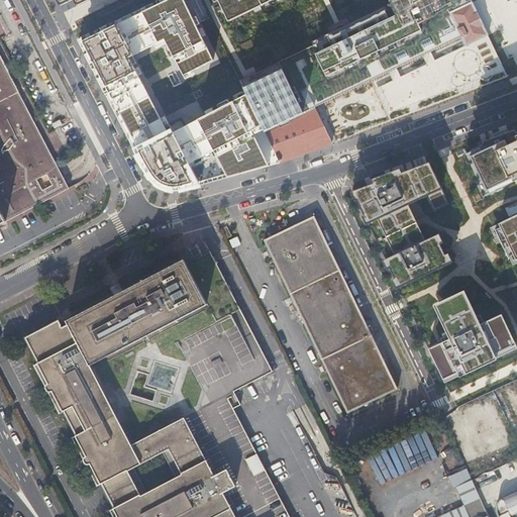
[(217,149),(231,177),(279,164),(278,161),(247,98),(172,134),(133,57),(169,39),(187,76),(217,61),(187,0),(172,0),(82,44),(119,118),(146,173),(149,177),(152,180),(156,183),(160,186),(168,189),(175,190),(179,190),(184,190),(195,187),(185,167),(217,149)]
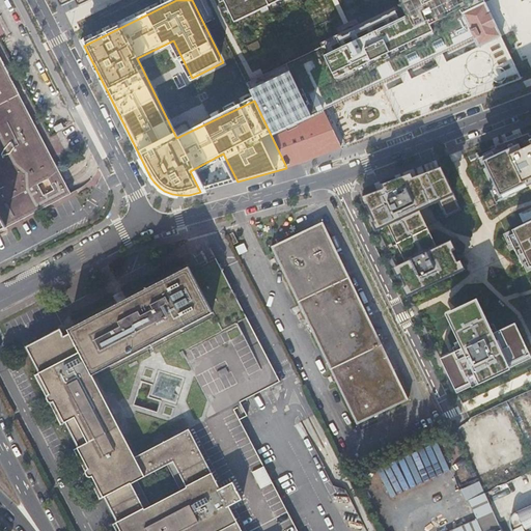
[(223,0),(233,22),(279,0),(223,0)]
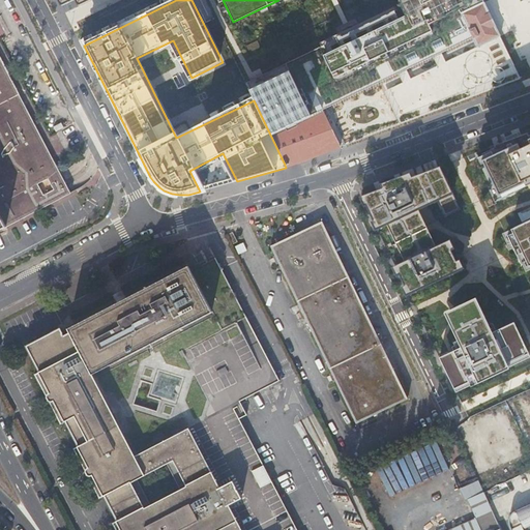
[(405,0),(409,9),(246,86),(254,100),(285,165),(339,147),(321,111),(400,72),(408,68),(435,56),(443,52),(471,38),(476,48),(447,61),(466,99),(522,79),(482,0),(405,0)]
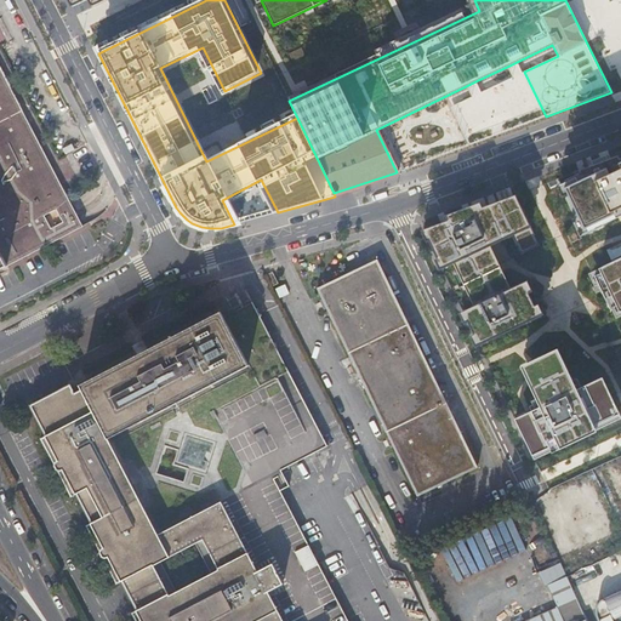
[(472,146),(546,117),(524,72),(519,61),(510,66),(516,77),(483,91),(478,80),(468,85),(474,96),(453,106),(472,146)]
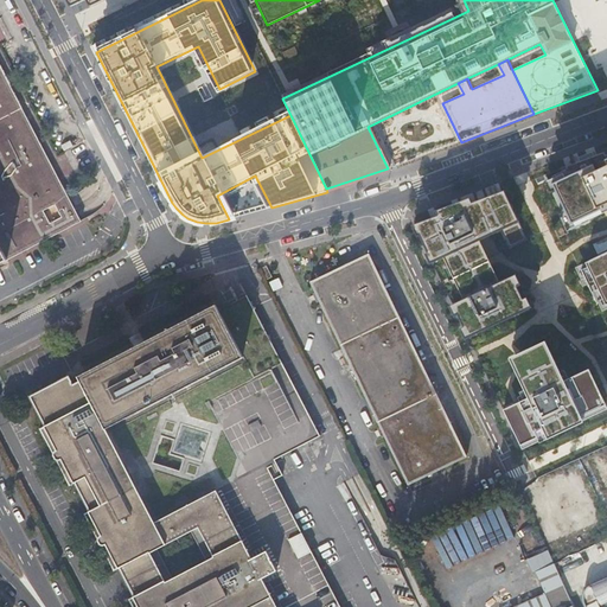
[(62,180),(0,61),(0,259),(1,262),(82,221),(77,211),(75,206),(70,197),(62,180)]
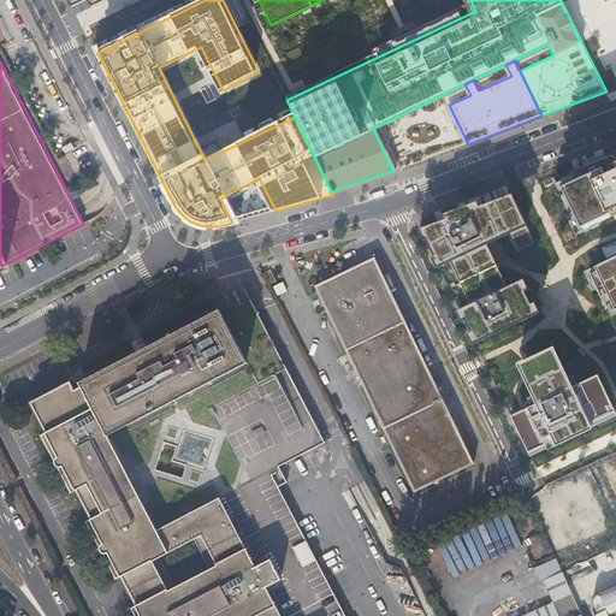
[(75,148),(71,143),(63,148),(65,154),(75,148)]
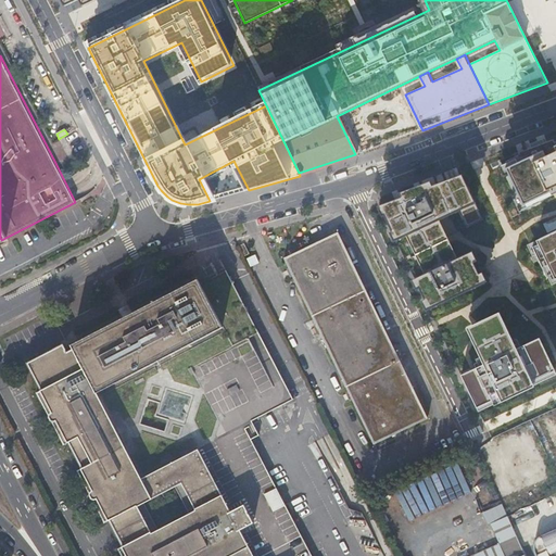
[(555,139),(504,164),(527,213),(545,204),(543,201),(555,194),(555,196),(555,139)]
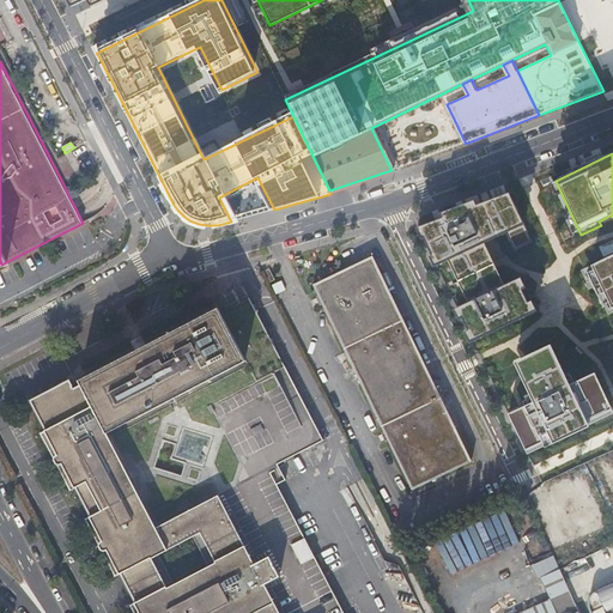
[(420,224),(438,262),(449,256),(469,299),(457,305),(473,339),(534,310),(517,277),(505,283),(486,240),(508,230),(516,249),(534,241),(511,189),(420,224)]
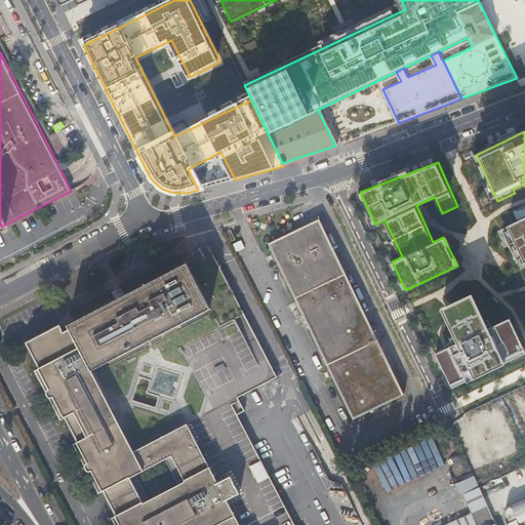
[(318,219),(268,244),(353,420),(402,395),(318,219)]
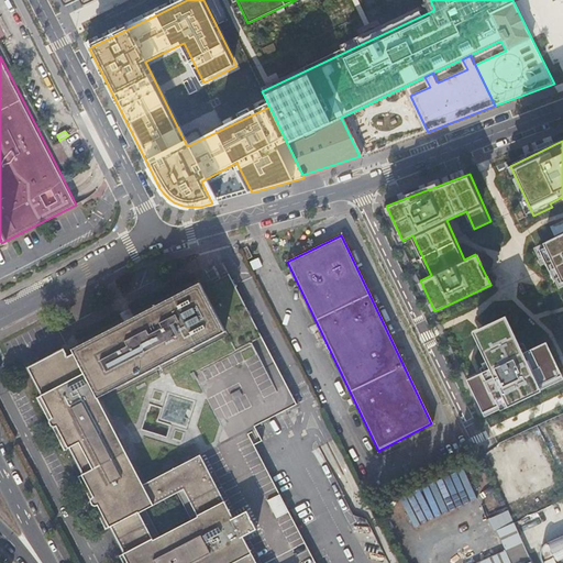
[(562,244),(550,251),(552,255),(544,258),(560,290),(562,287),(562,244)]
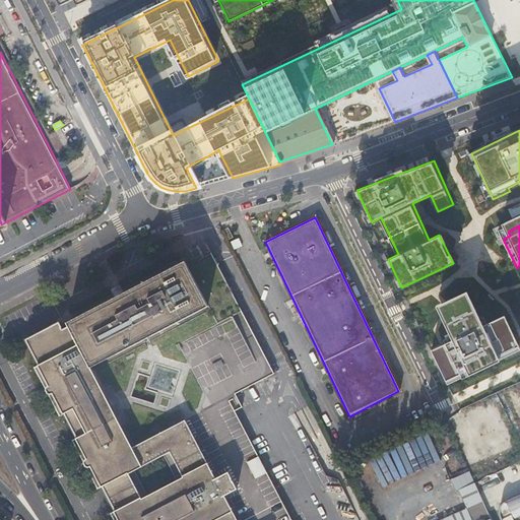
[(221,232),(226,242),(232,239),(226,229),(221,232)]
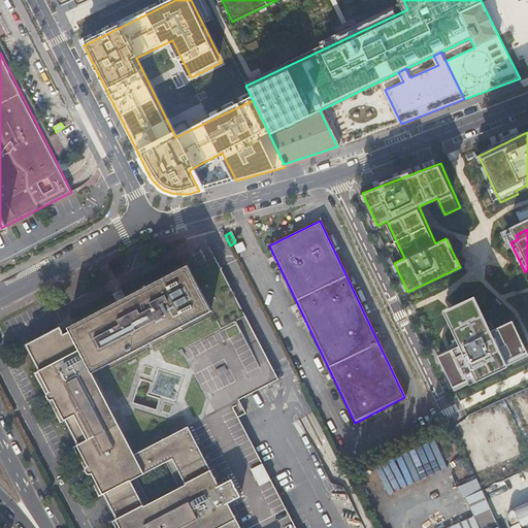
[(215,258),(188,271),(210,315),(90,375),(131,457),(187,429),(217,488),(229,482),(238,500),(225,506),(235,527),(293,527),(237,418),(244,415),(237,401),(276,382),(215,258)]
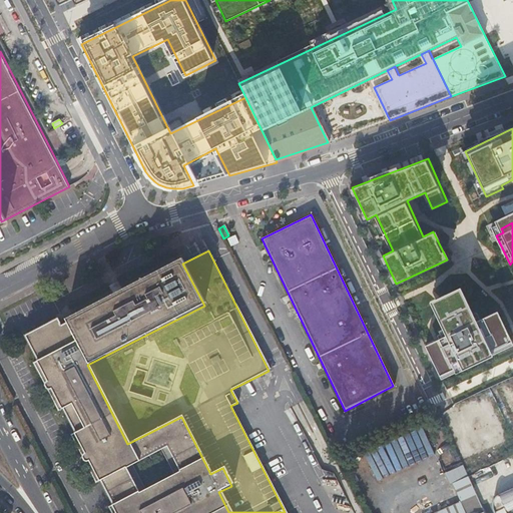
[(182,264),(180,259),(63,318),(65,320),(87,365),(204,306),(182,264)]
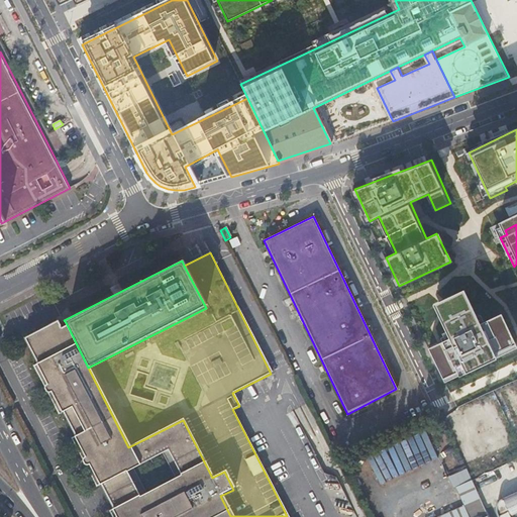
[(449,336),(428,346),(443,379),(516,344),(501,312),(481,322),(463,288),(433,302),(449,336)]
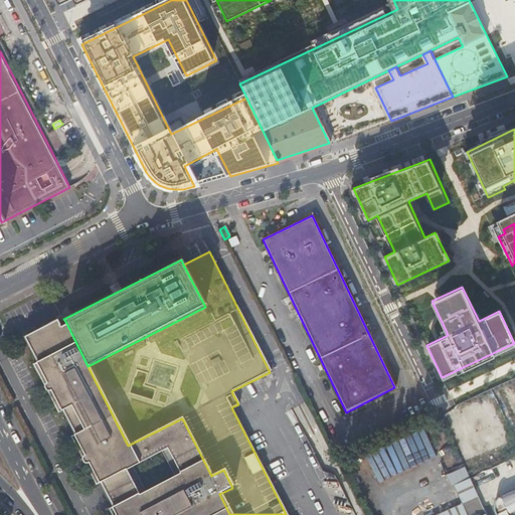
[(106,514),(229,514),(219,494),(232,488),(223,470),(211,476),(182,418),(128,446),(88,366),(65,321),(58,324),(55,318),(23,334),(35,359),(29,362),(54,410),(60,407),(72,433),(65,436),(90,484),(97,481),(109,505),(103,508),(106,514)]
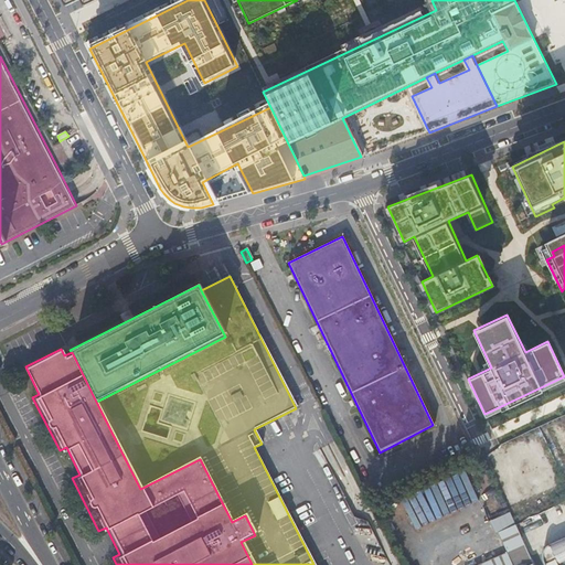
[(484,561),(487,564),(523,564),(531,562),(514,525),(499,532),(507,551),(484,561)]
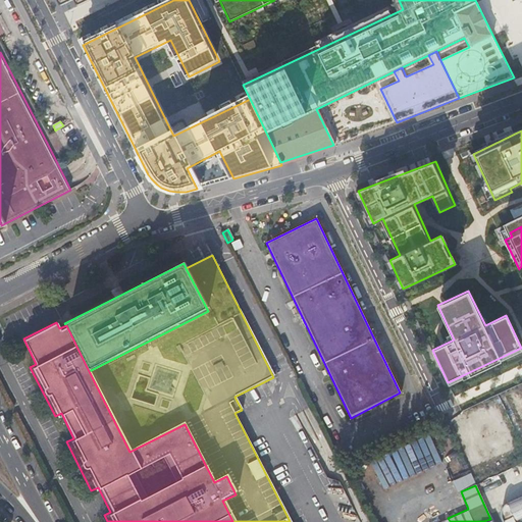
[(521,521),(521,498),(501,508),(499,513),(502,521),(521,521)]
